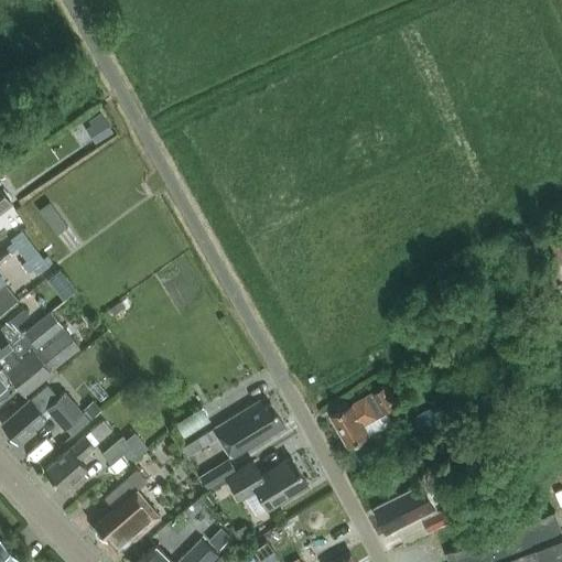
[(97,144),(111,134),(103,122),(88,132),(97,144)]
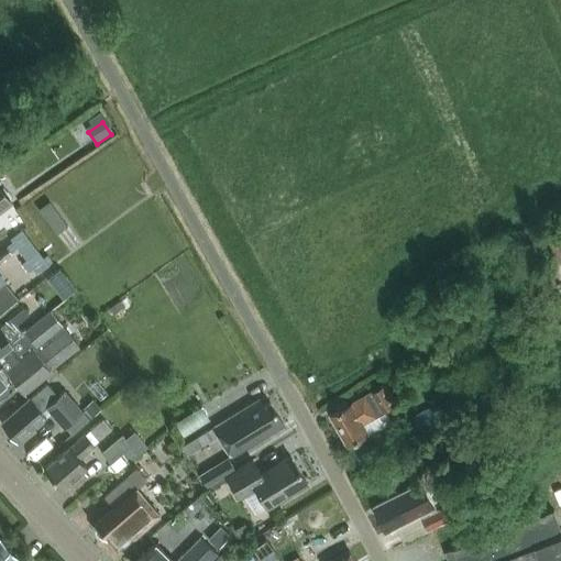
[(0,216),(14,206),(0,186),(0,216)]
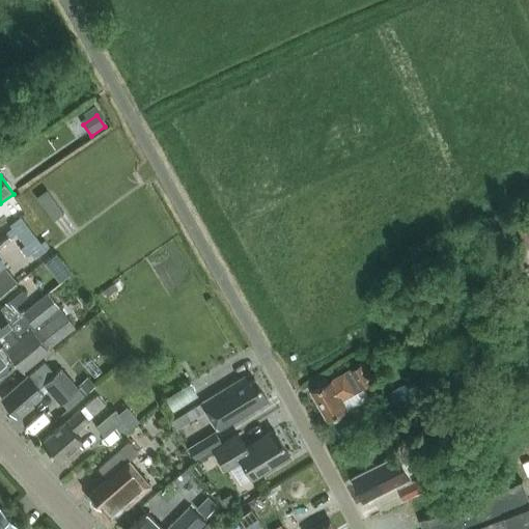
[(65,215),(50,193),(39,201),(55,223),(65,215)]
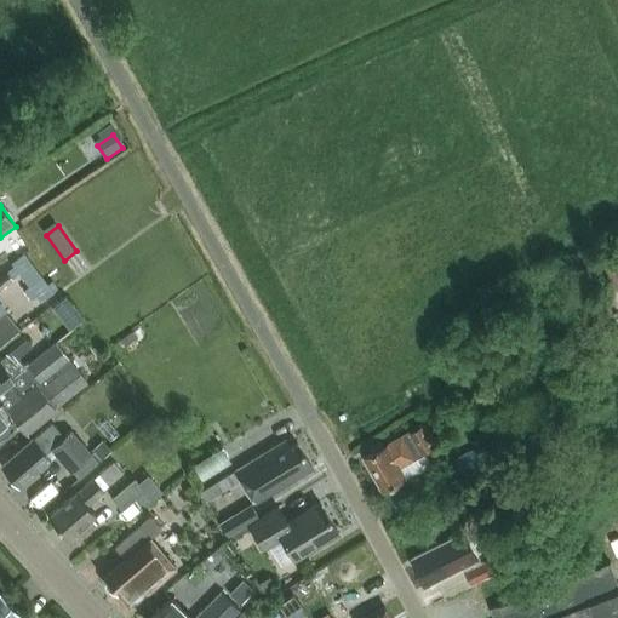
[(10,270),(0,278),(0,291),(15,280),(16,281),(18,279),(19,280),(22,278),(29,287),(23,292),(33,303),(38,299),(41,304),(53,293),(23,256),(7,268),(10,270)]
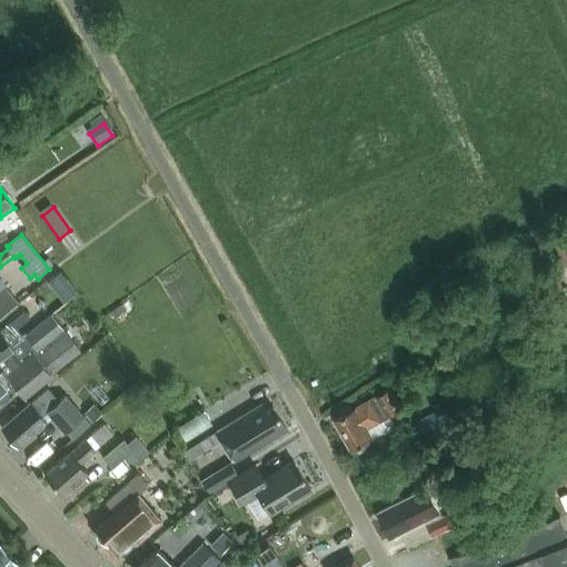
[(0,299),(10,292),(0,279),(0,299)]
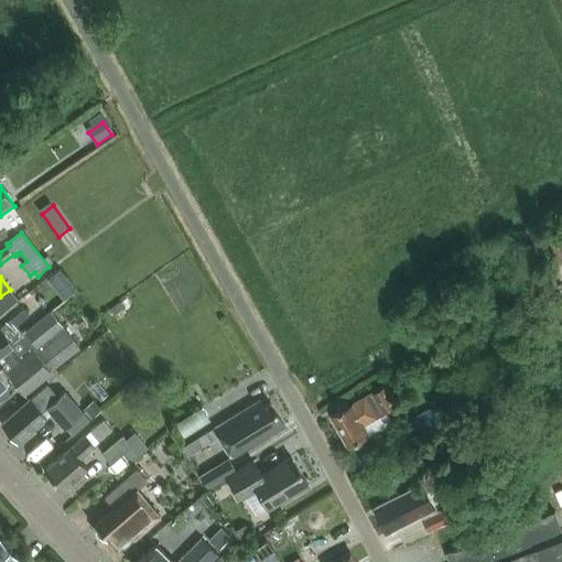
[(25,310),(12,320),(18,326),(31,315),(25,310)]
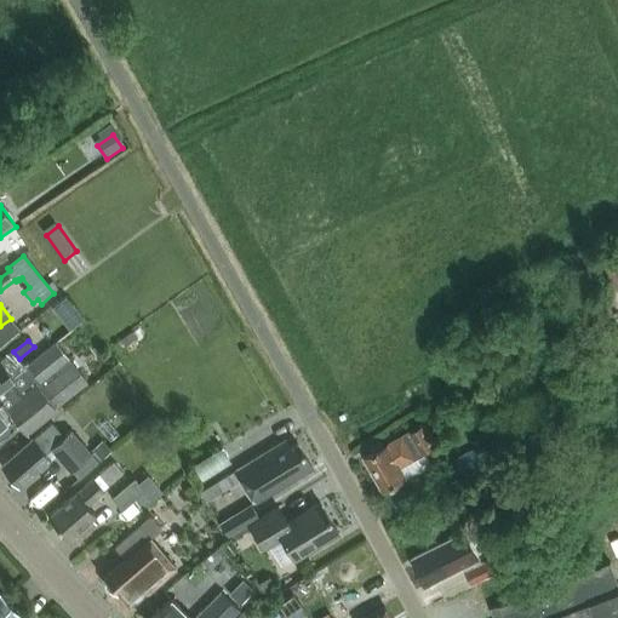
[(0,441),(19,425),(27,435),(57,411),(56,410),(87,383),(57,344),(28,368),(15,379),(0,390),(0,441)]
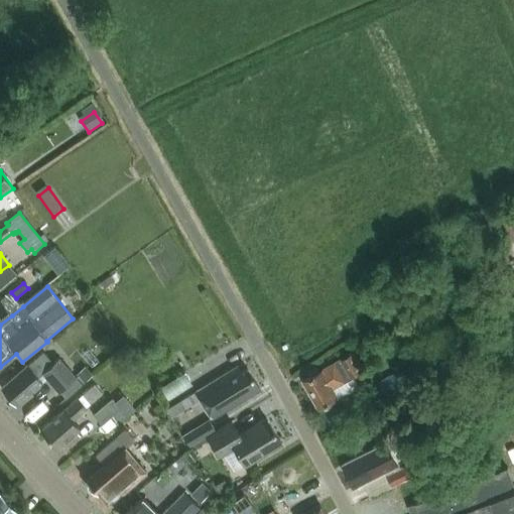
[(0,300),(0,325),(12,315),(23,306),(16,298),(11,292),(1,301),(0,300)]
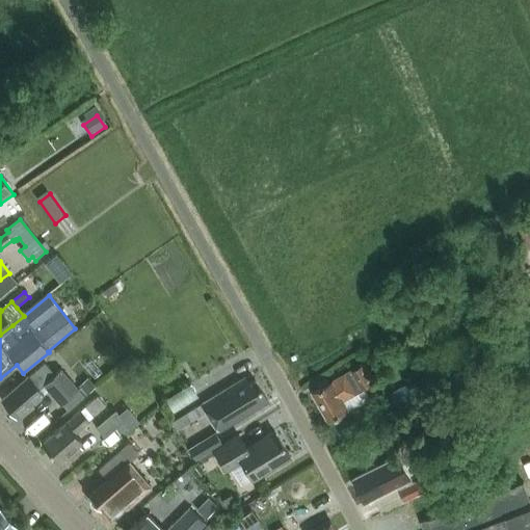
[(62,371),(56,376),(46,364),(30,377),(30,376),(2,400),(18,418),(45,394),(41,390),(44,387),(61,407),(80,391),(62,371)]
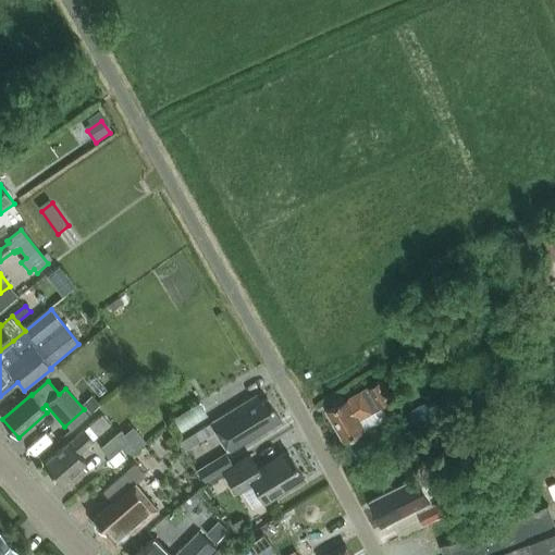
[(384,382),(362,395),(352,401),(350,401),(330,412),(346,442),(367,431),(361,420),(395,402),(384,382)]
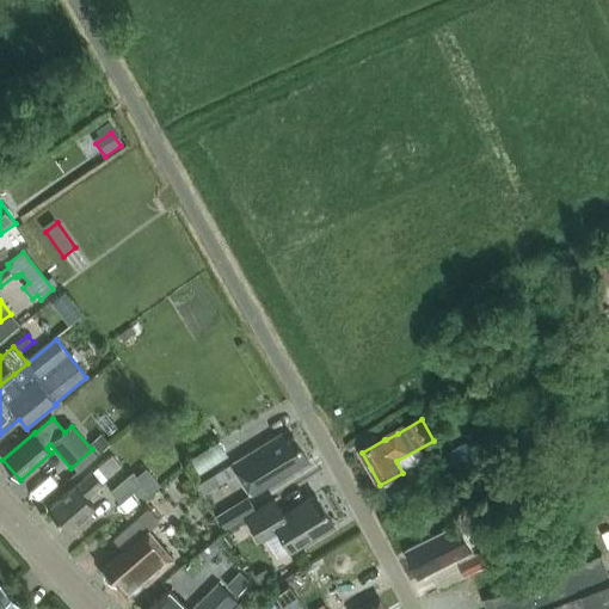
[(468,443),(450,453),(460,474),(488,459),(486,455),(494,451),(487,436),(485,437),(481,430),(466,437),(468,443)]
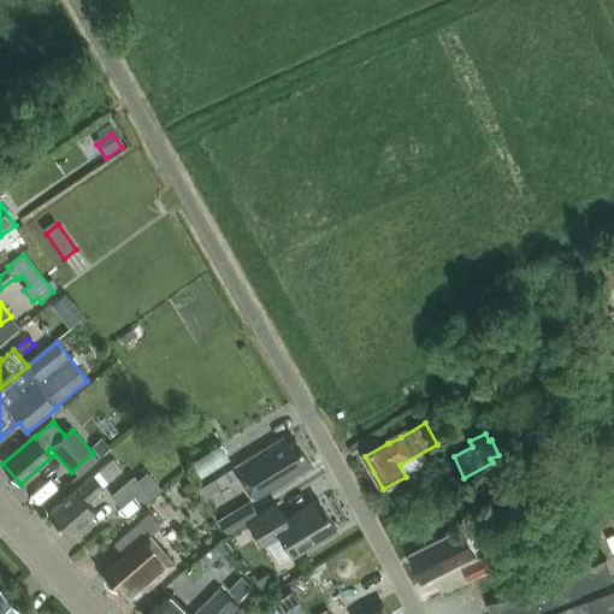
[(255,502),(312,466),(296,441),(289,446),(285,438),(235,470),(255,502)]
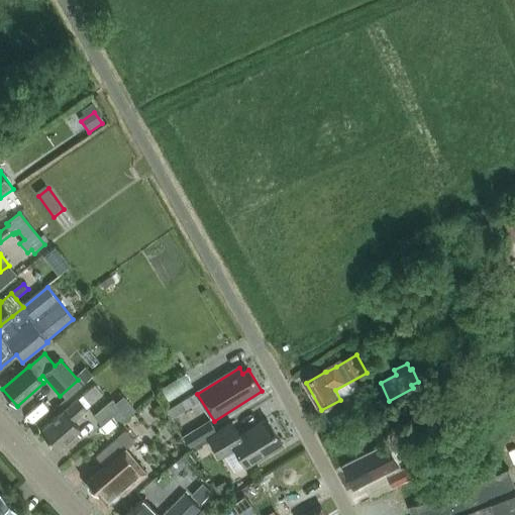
[(87,369),(79,377),(86,385),(95,377),(87,369)]
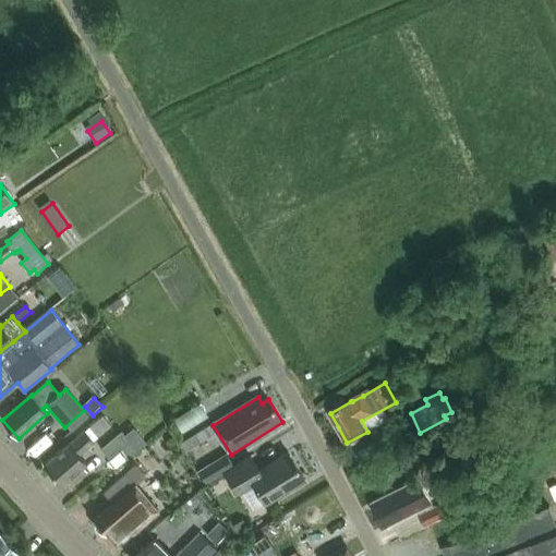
[(210,401),(183,418),(191,430),(218,414),(210,401)]
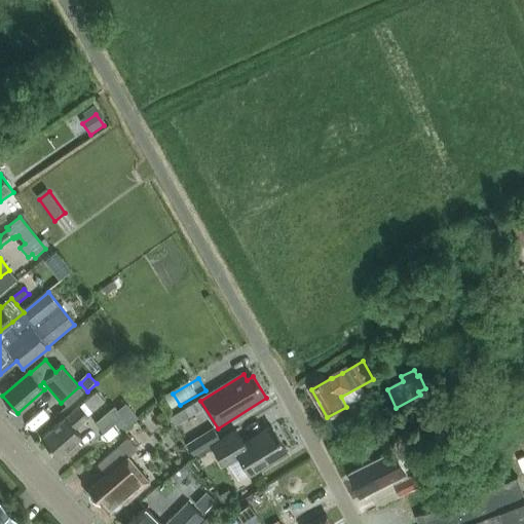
[(97,393),(84,403),(92,412),(105,401),(97,393)]
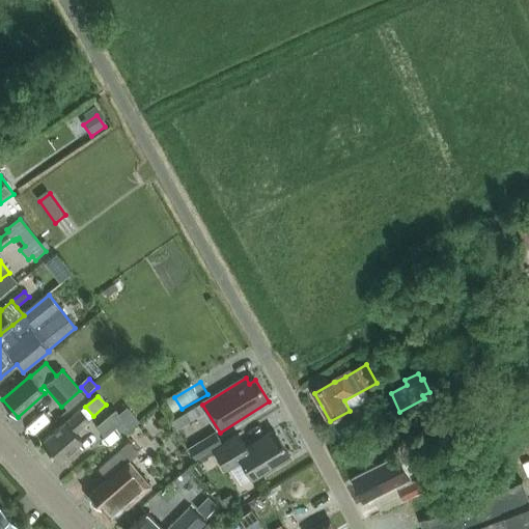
[(116,412),(98,428),(106,438),(118,427),(124,435),(140,421),(129,408),(120,415),(116,412)]
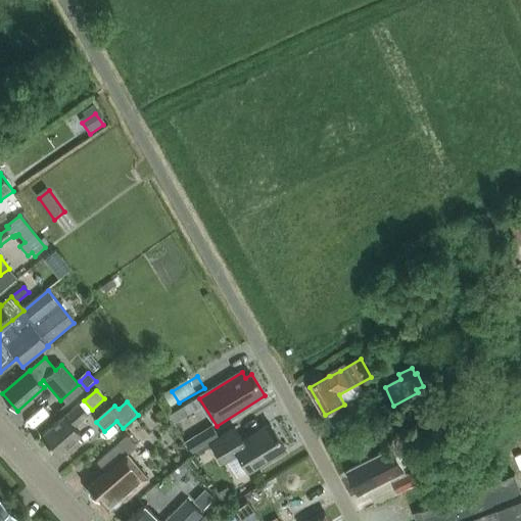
[(193,403),(172,416),(177,424),(198,411),(193,403)]
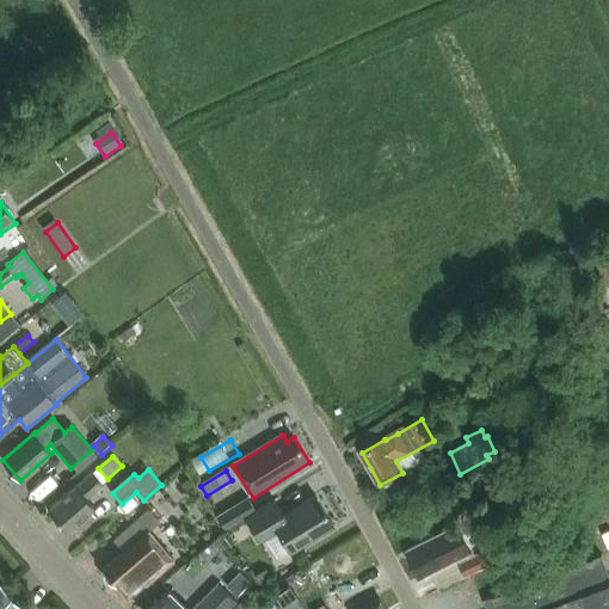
[(88,499),(104,485),(93,474),(79,487),(78,486),(49,511),(68,533),(96,508),(88,499)]
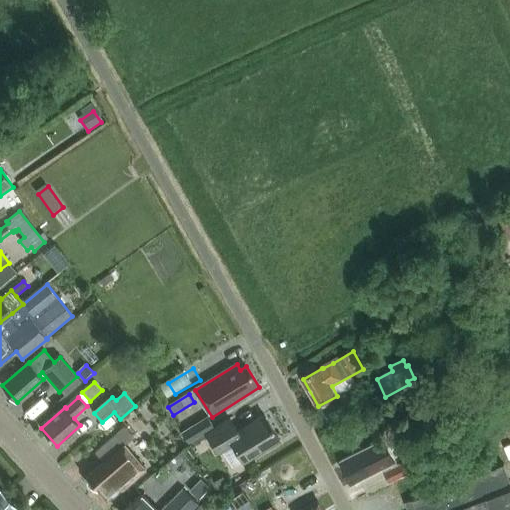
[(244,464),(281,441),(265,416),(239,432),(231,420),(207,435),(219,454),(233,445),(244,464)]
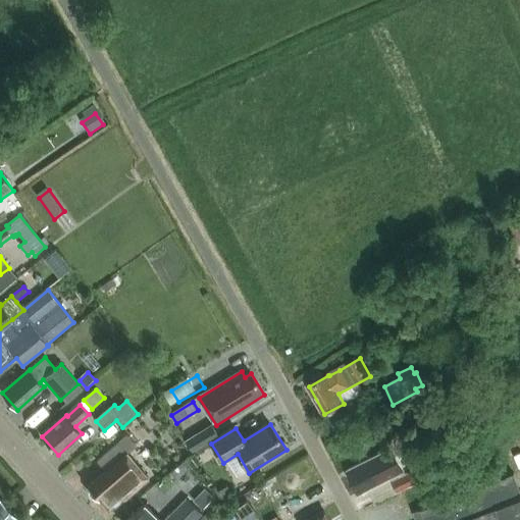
[(212,425),(186,442),(192,453),(218,436),(212,425)]
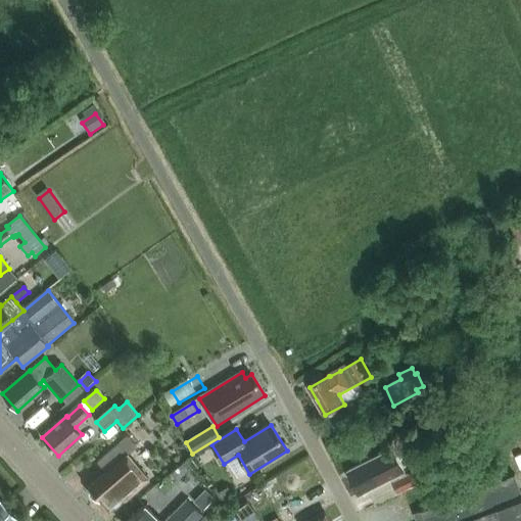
[(150,481),(128,455),(137,447),(129,437),(98,464),(106,474),(88,489),(90,490),(90,494),(93,500),(97,500),(109,512),(124,501),(126,503),(150,481)]
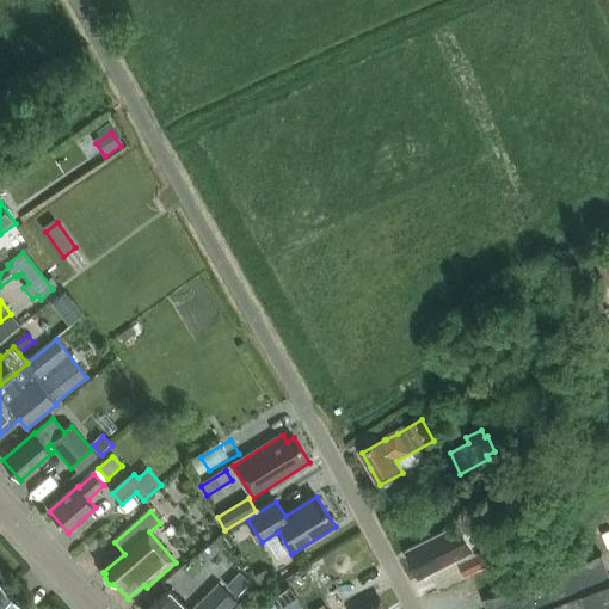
[(420,579),(474,552),(461,526),(407,553),(420,579)]
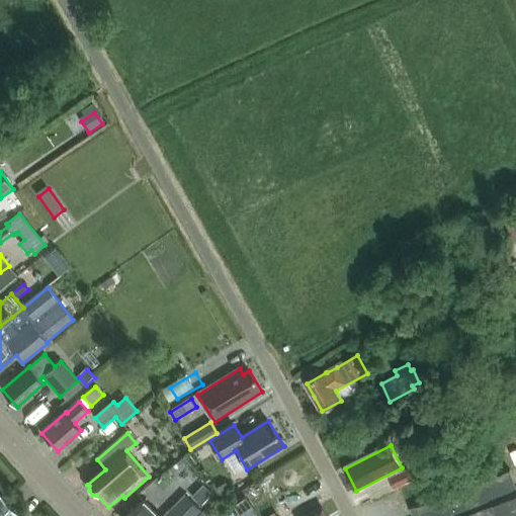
[(419,479),(413,466),(392,478),(398,490),(419,479)]
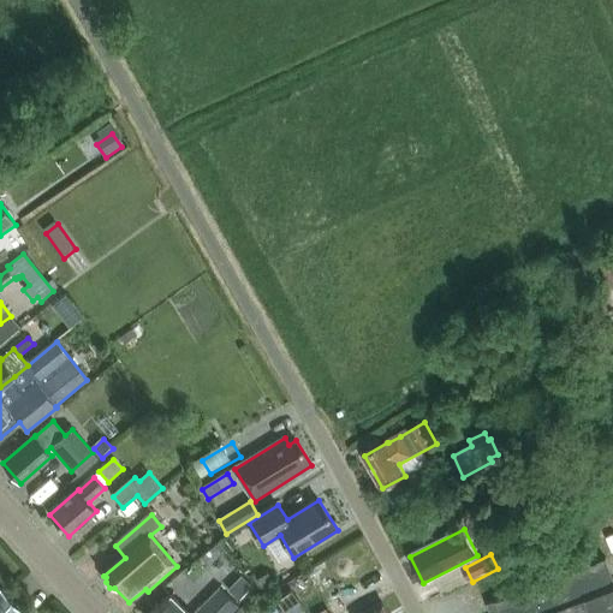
[(612,570),(608,558),(489,603),(493,612),(612,612),(612,570)]
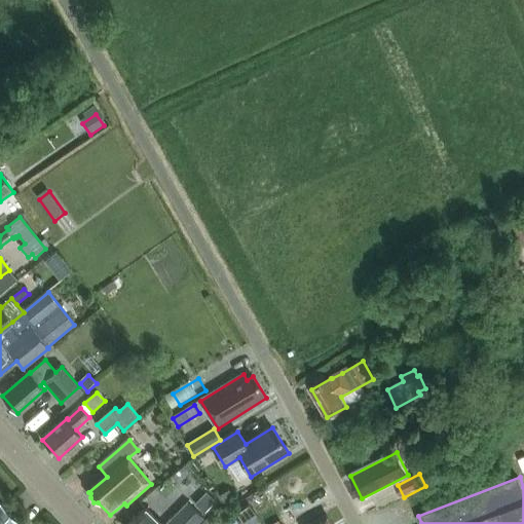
[(17,523),(19,522),(0,502),(0,523),(17,523)]
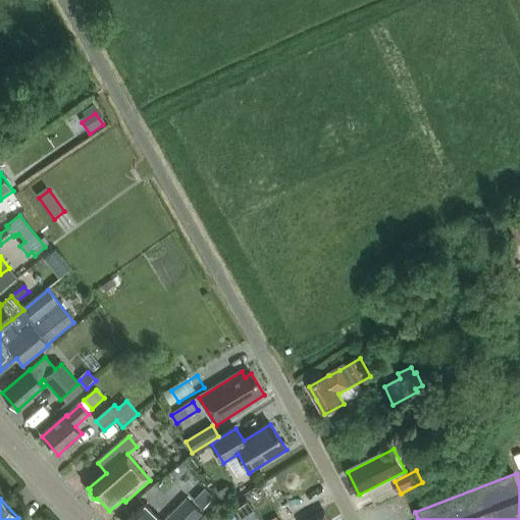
[(198,519),(203,515),(188,500),(166,519),(159,519),(146,506),(130,519),(198,519)]
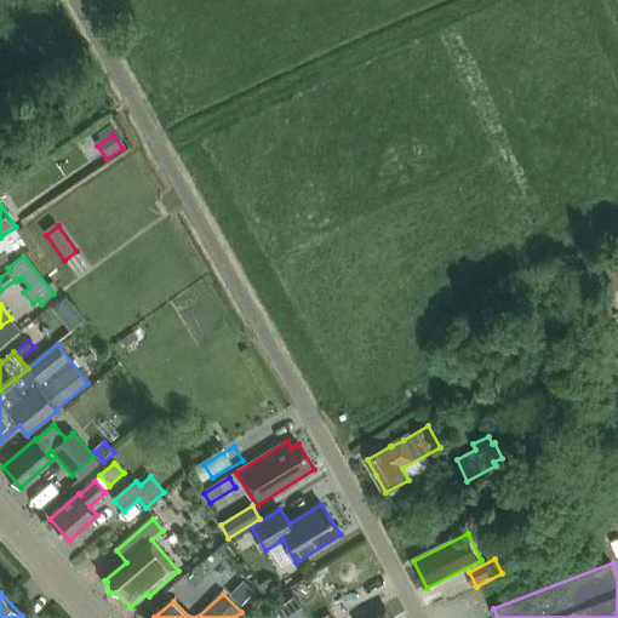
All buildings are outlined.
